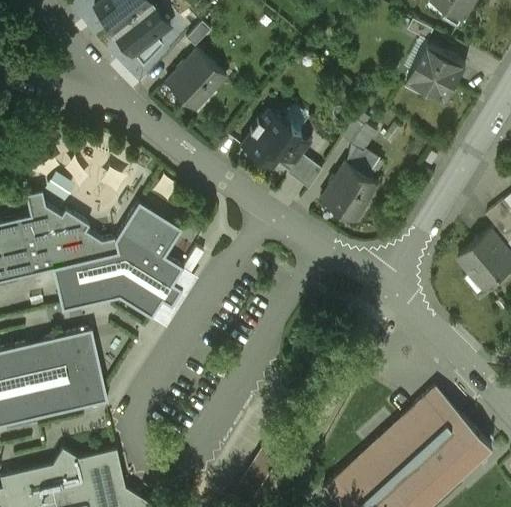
[(155,10),(147,0),(105,0),(95,8),(119,39),(155,10)]
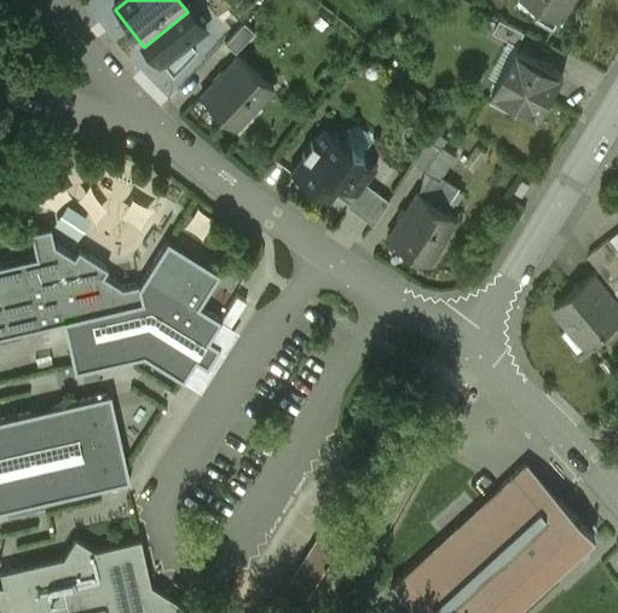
[(526,0),(543,10),(535,22),(554,34),(559,33),(562,27),(561,21),(573,0),(526,0)]
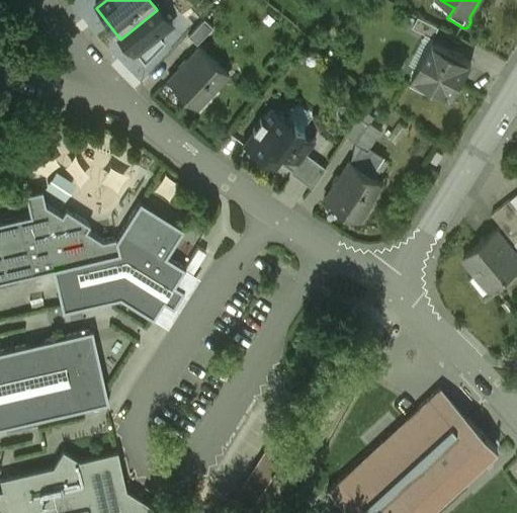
[(439,31),(419,20),(413,30),(434,41),(439,31)]
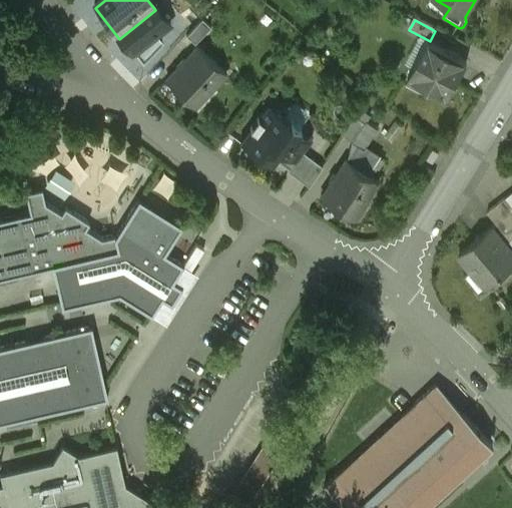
[(210,31),(201,23),(184,40),(193,48),(210,31)]
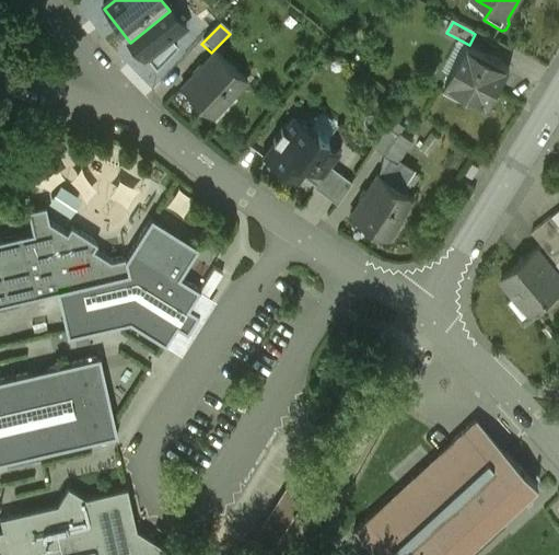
[(510,72),(467,49),(447,85),(490,110),(510,72)]
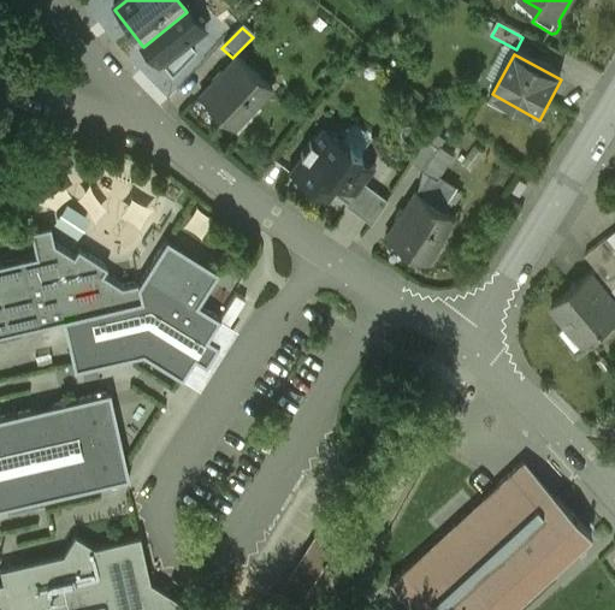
[(271,95),(235,63),(197,101),(234,135),(271,95)]
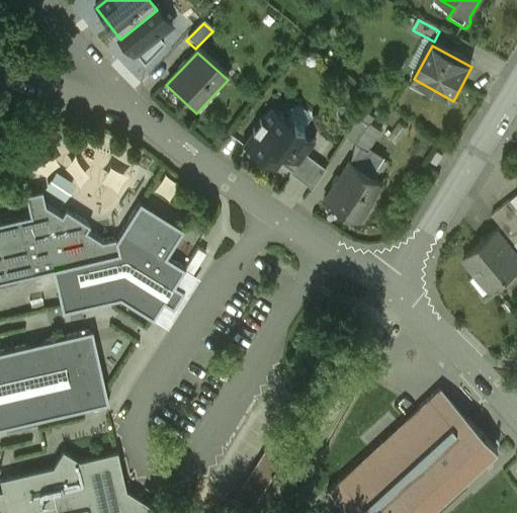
[(302,136),(271,112),(243,149),(275,173),(302,136)]
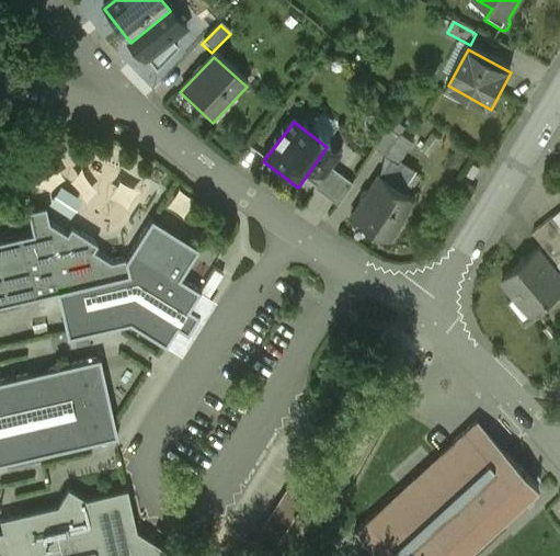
[(411,146),(389,131),(375,151),(397,167),(411,146)]
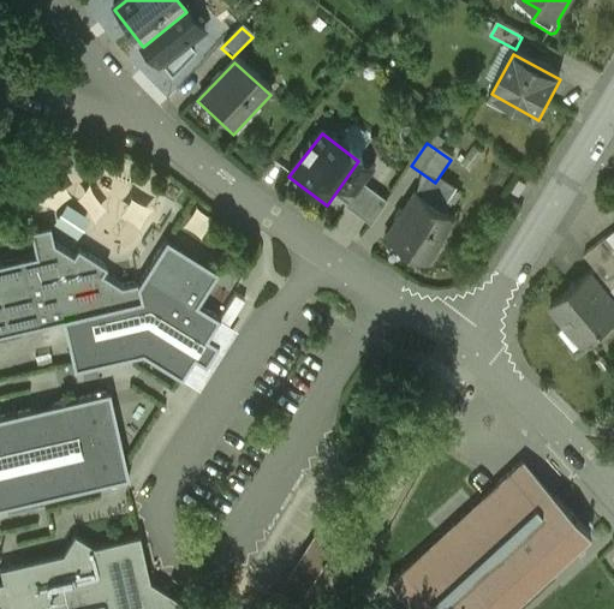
[(453,224),(413,197),(386,244),(424,269),(453,224)]
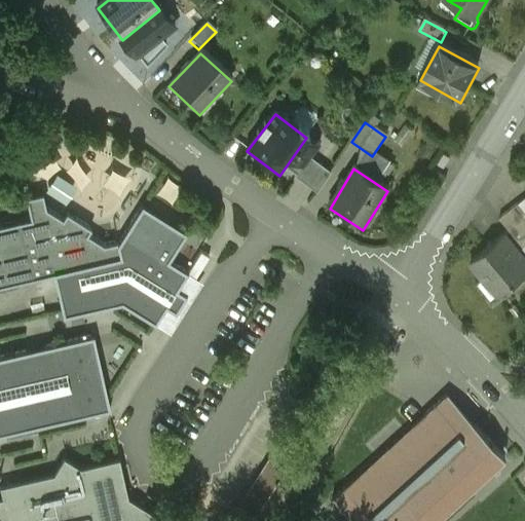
[(104,249),(87,238),(91,232),(67,217),(63,223),(46,212),(43,197),(27,201),(31,223),(20,225),(26,256),(29,256),(34,283),(54,277),(64,320),(122,307),(155,329),(166,311),(176,318),(187,300),(178,294),(189,276),(170,265),(187,237),(143,209),(119,246),(104,249)]
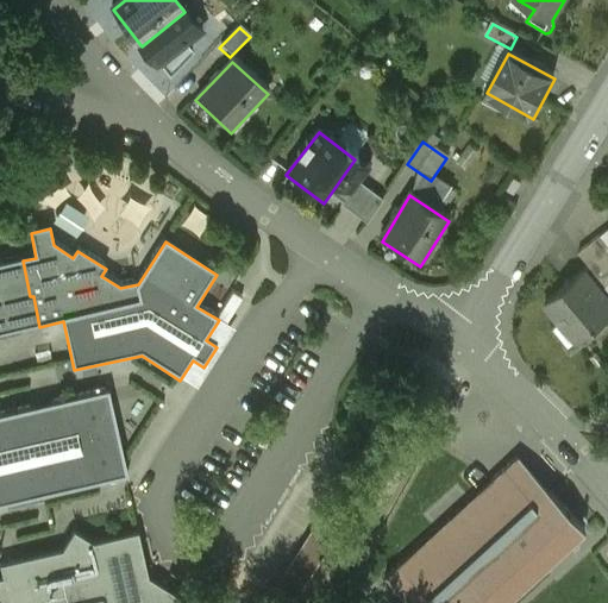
[(607,249),(601,240),(590,249),(607,270),(607,249)]
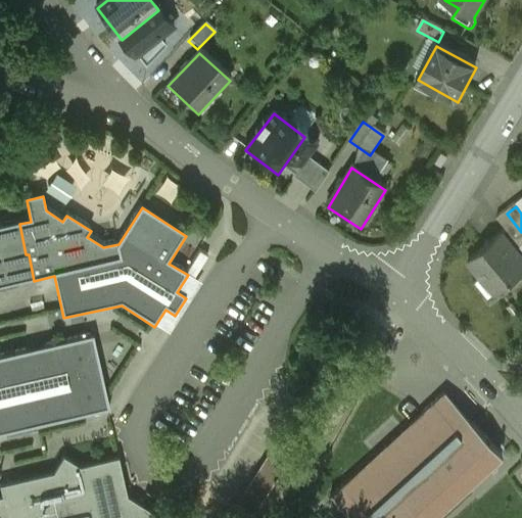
[(521,232),(507,214),(497,221),(521,250),(521,232)]
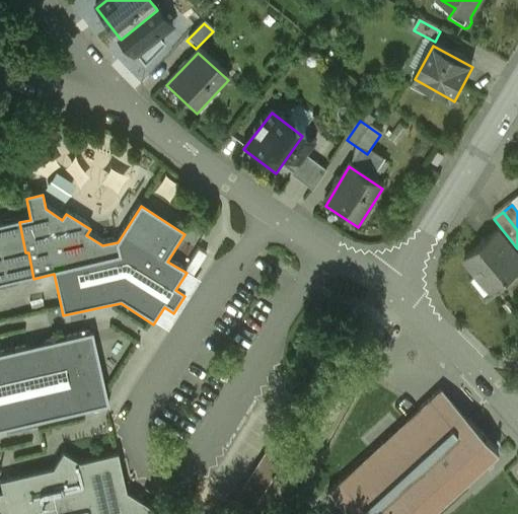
[(0,226),(0,286),(33,279),(28,252),(25,252),(19,222),(0,226)]
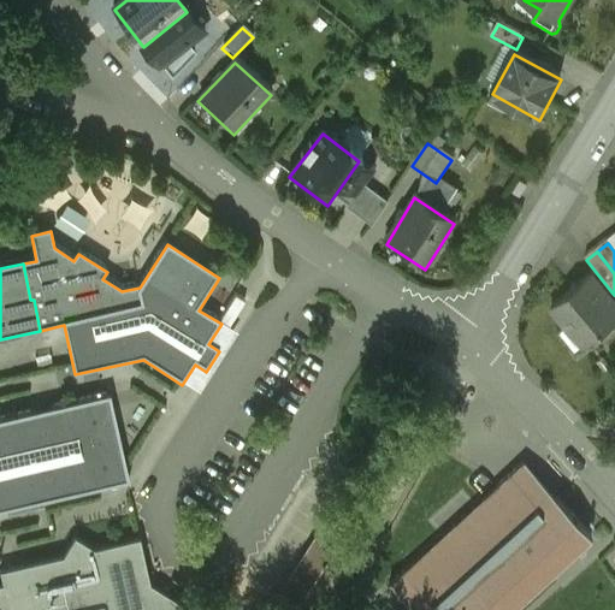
[(614,311),(590,279),(551,309),(567,330),(572,326),(586,347),(614,324),(614,311)]
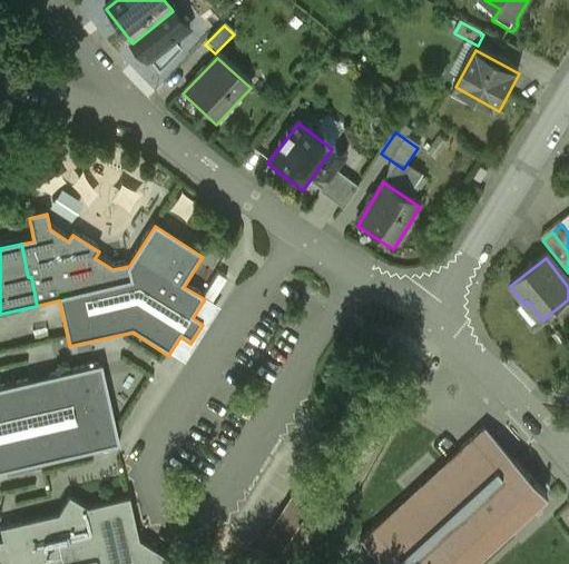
[(102,367),(0,389),(0,474),(120,447),(102,367)]
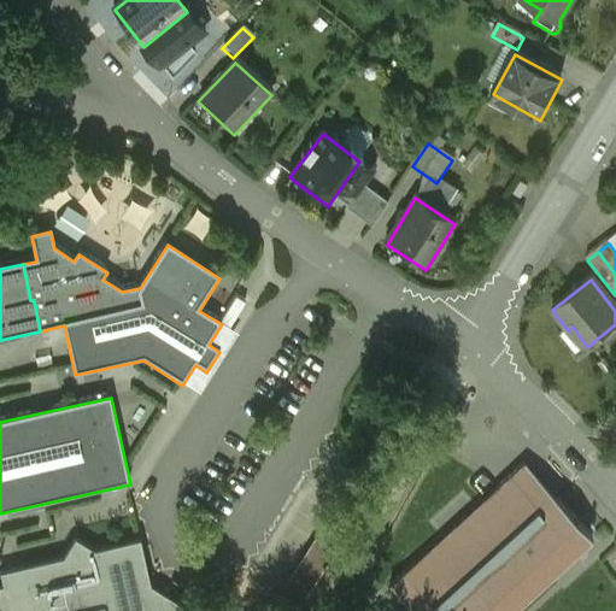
[(526,468),(392,589),(410,610),(517,610),(593,541),(526,468)]
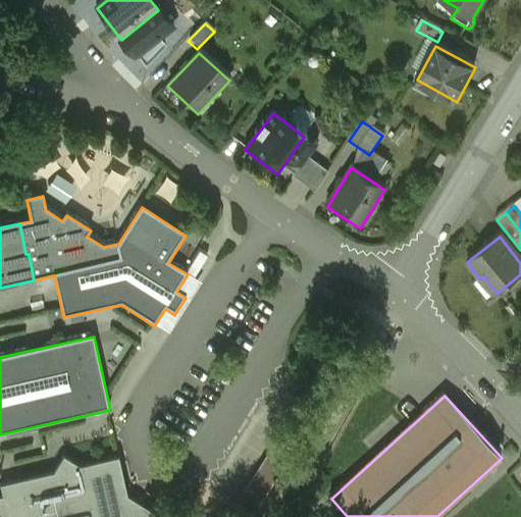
[(53,473),(0,486),(2,495),(0,495),(0,516),(157,516),(127,497),(119,458),(80,467),(63,456),(53,473)]
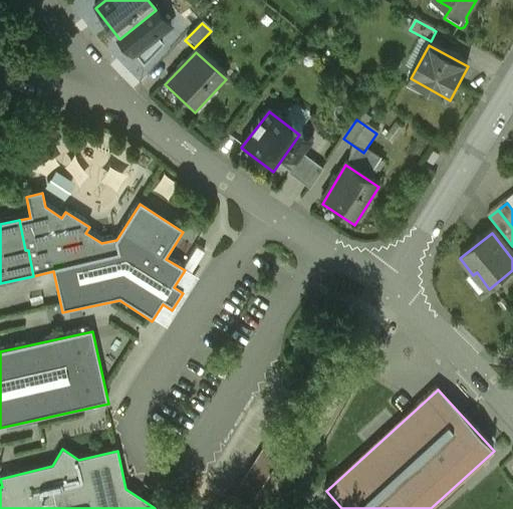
[(240,508),(228,499),(221,508),(240,508)]
